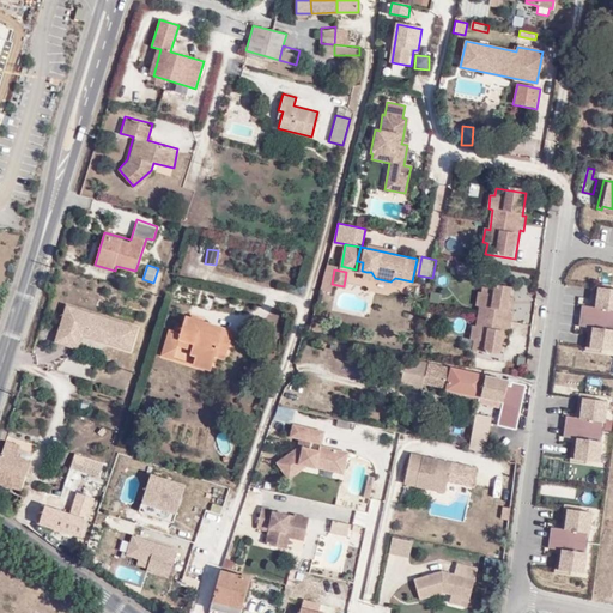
[(612,285),(595,283),(594,287),(598,287),(594,308),(581,307),(578,326),(592,327),(588,350),(586,350),(586,352),(612,356),(612,285)]
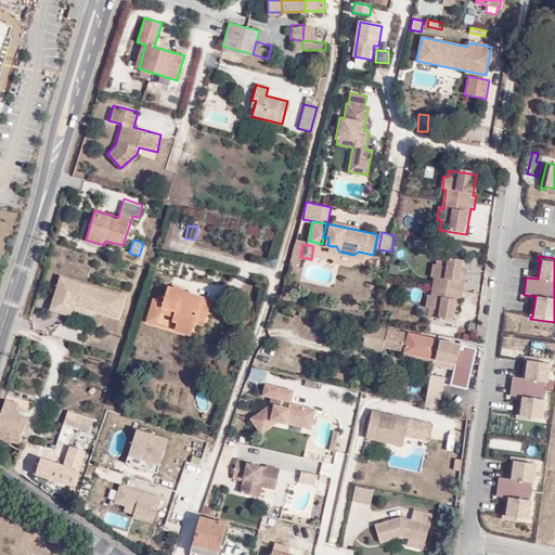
[(426,308),(430,309),(429,319),(455,322),(460,297),(463,297),(465,284),(462,284),(465,263),(438,259),(437,266),(434,266),(431,278),(436,278),(434,287),(433,297),(428,296),(426,308)]
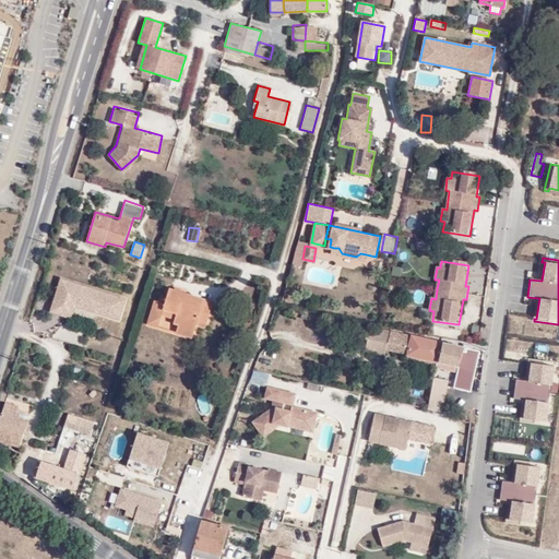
[(402,269),(393,266),(391,275),(401,277),(402,269)]
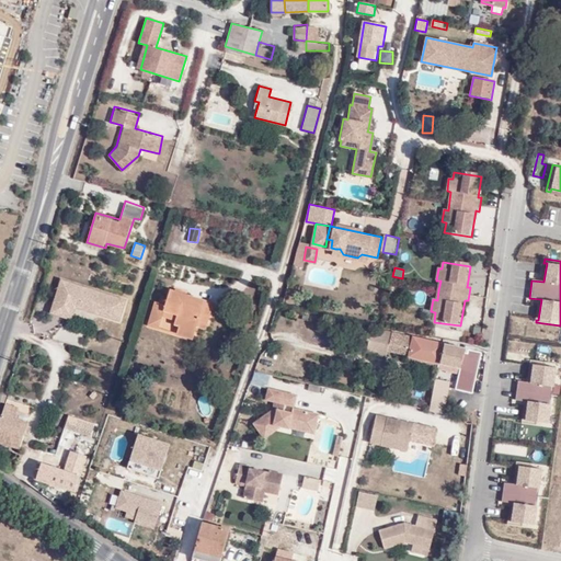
[(96,288),(61,277),(50,309),(66,313),(71,297),(98,305),(95,310),(118,318),(125,297),(102,290),(101,293),(96,292),(96,288)]
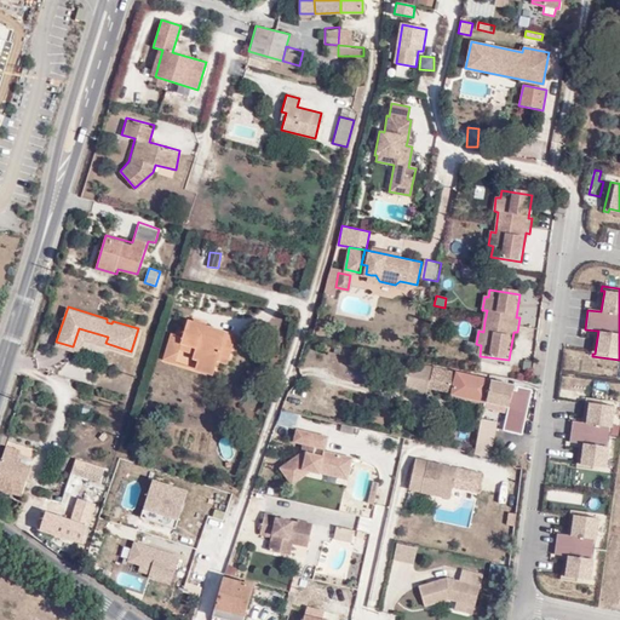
[(217,356),(229,360),(236,333),(187,320),(182,336),(182,337),(181,343),(193,346),(190,357),(199,360),(196,369),(212,373),(217,356)]
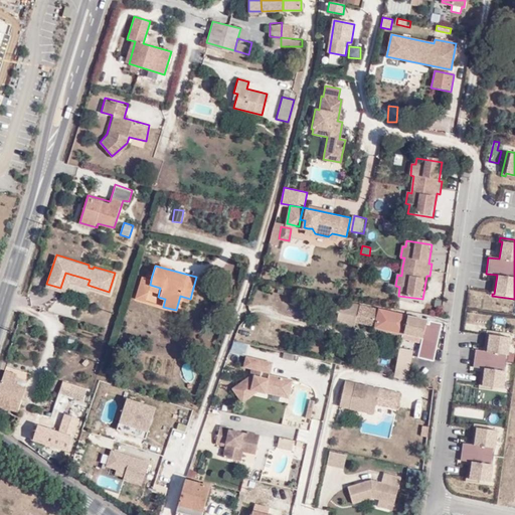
[(64,290),(68,279),(88,285),(90,280),(65,273),(60,288),(64,290)]
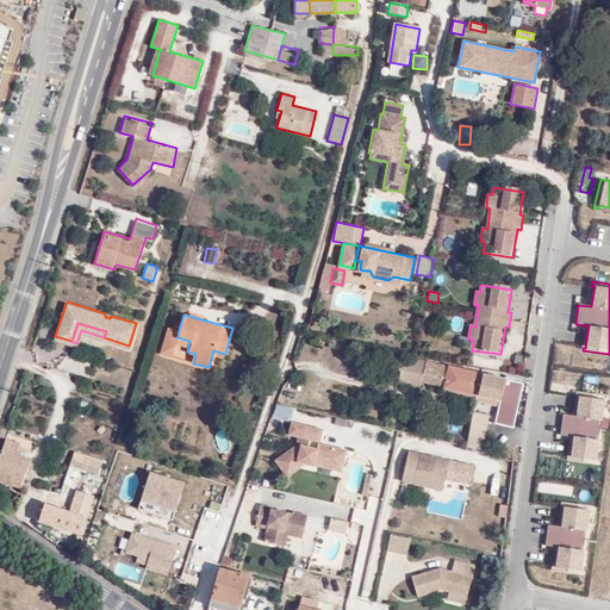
[(167,327),(160,353),(193,363),(195,354),(187,352),(190,341),(178,337),(179,331),(179,330),(167,327)]
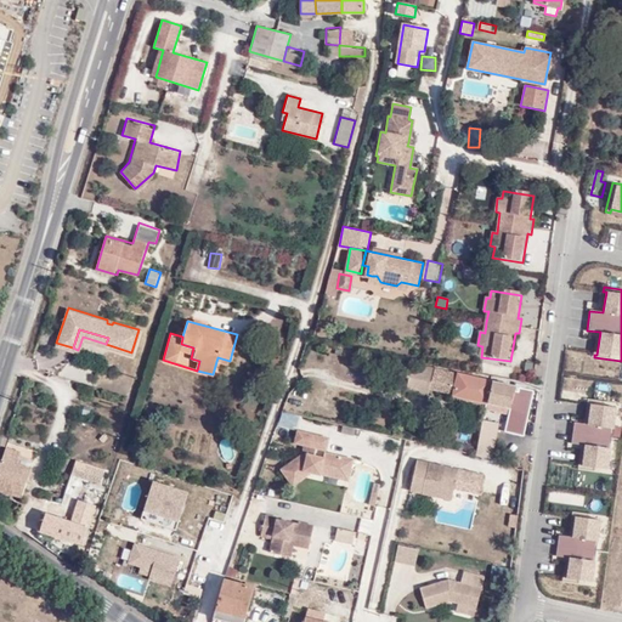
[(424,365),(420,384),(430,386),(435,367),(424,365)]
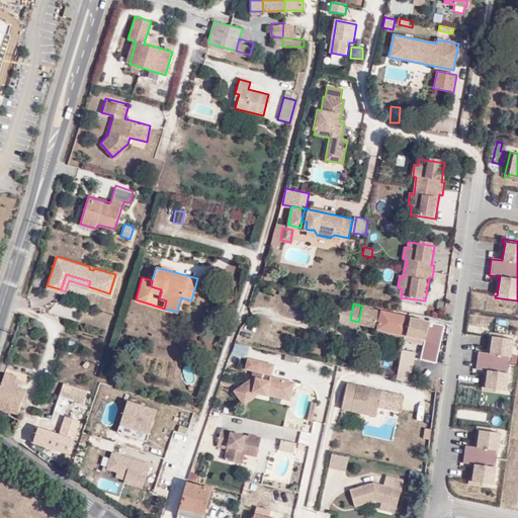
[(358,322),(358,323),(406,334),(410,317),(362,306),(358,322)]
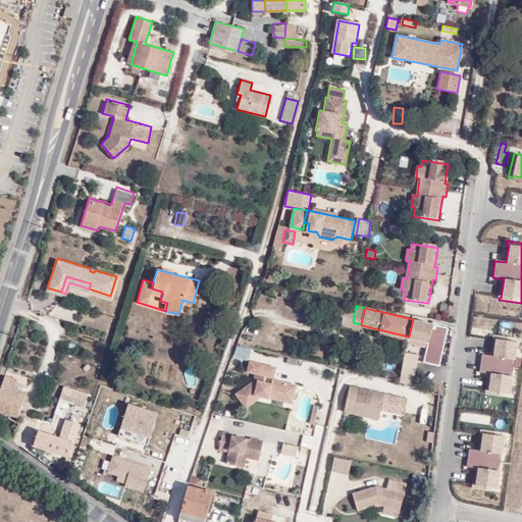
[(429,323),(413,319),(409,336),(426,341),(429,323)]
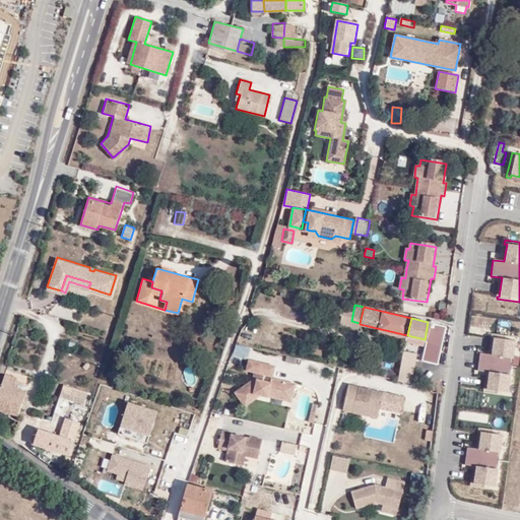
[(421,359),(437,364),(445,330),(433,326),(430,337),(432,338),(431,343),(426,342),(421,359)]
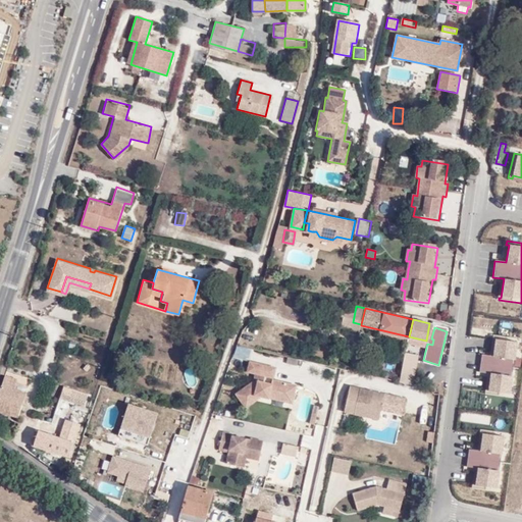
[(510,394),(517,342),(518,337),(492,333),(492,337),(494,338),(492,355),(481,354),(479,370),(489,371),(487,390),(485,390),(484,393),(510,397),(510,394)]
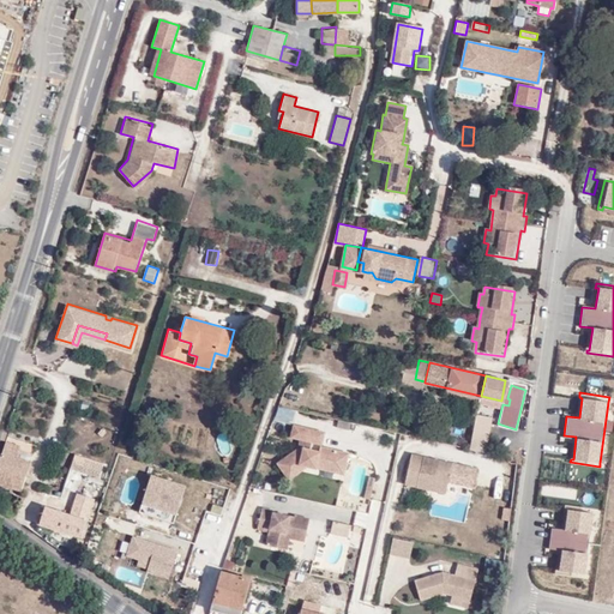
[(474,420),(470,443),(481,445),(482,421),(474,420)]
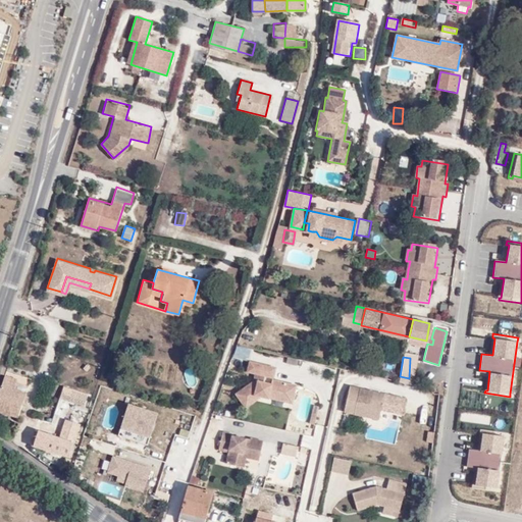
[(273,376),(275,367),(250,361),(248,371),(255,372),(260,373),(273,376)]
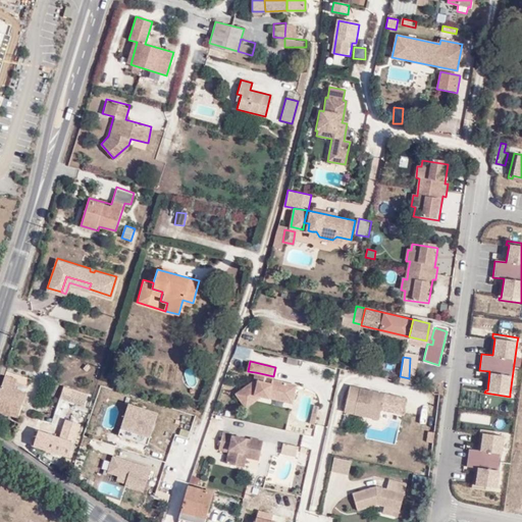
[(0,393),(0,410),(19,415),(31,377),(6,370),(0,393)]
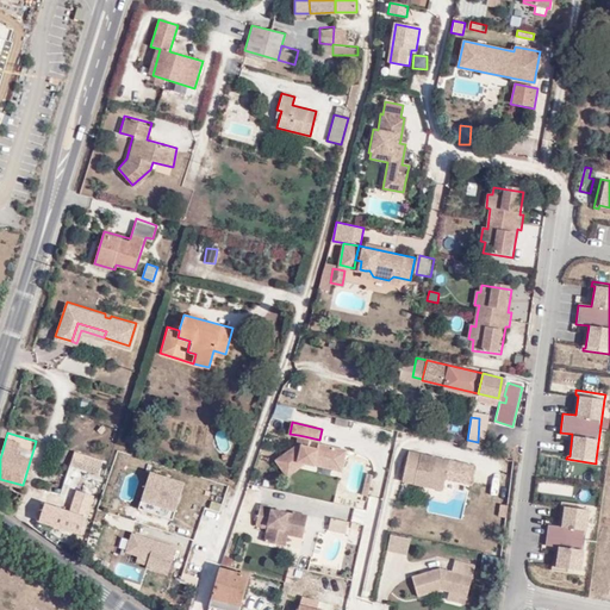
[(302,443),(302,447),(296,446),(277,460),(288,475),(298,468),(294,464),(299,460),(315,464),(316,459),(332,462),(332,464),(343,465),(347,449),(337,447),(319,443),(318,447),(302,443)]
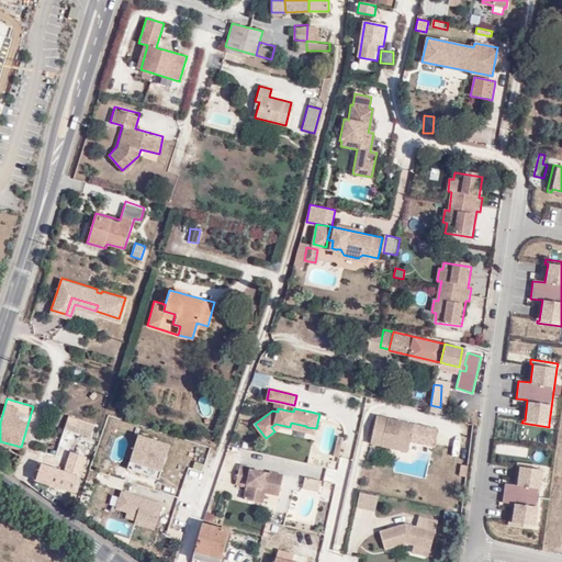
[(412,439),(415,423),(377,415),(371,442),(409,450),(412,439)]
